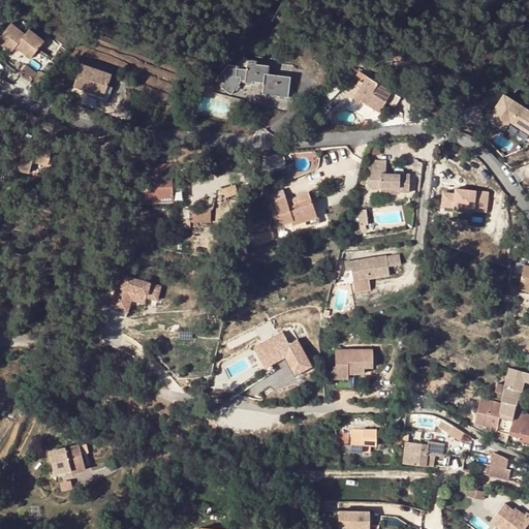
[(11,23),(0,37),(0,43),(11,53),(16,48),(31,59),(44,41),(29,29),(26,33),(11,23)]
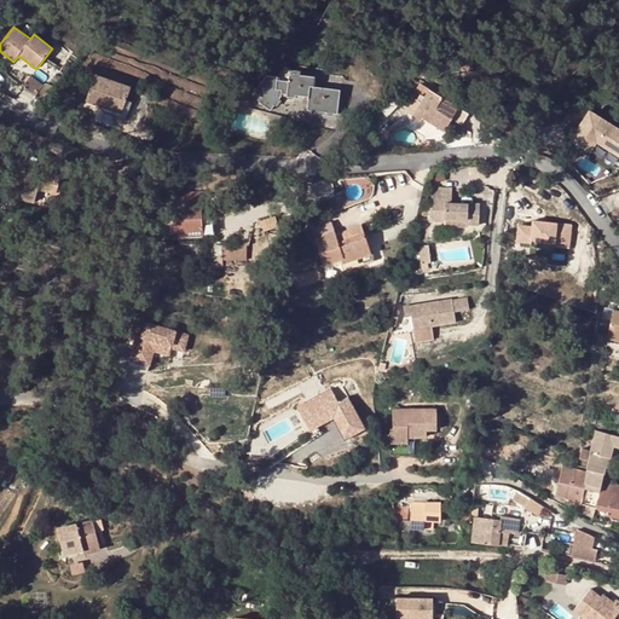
[(293,75),(294,71),(282,69),(278,79),(267,77),(255,93),(262,98),(259,103),(271,111),(283,96),(288,96),(288,98),(295,99),(295,97),(310,98),(308,106),(308,113),(337,115),(340,91),(314,88),(316,77),(300,75),(293,75)]
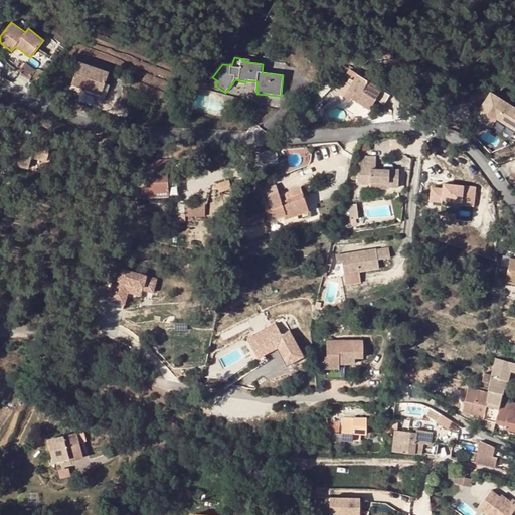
[(80,60),(72,82),(89,89),(90,84),(104,91),(111,71),(80,60)]
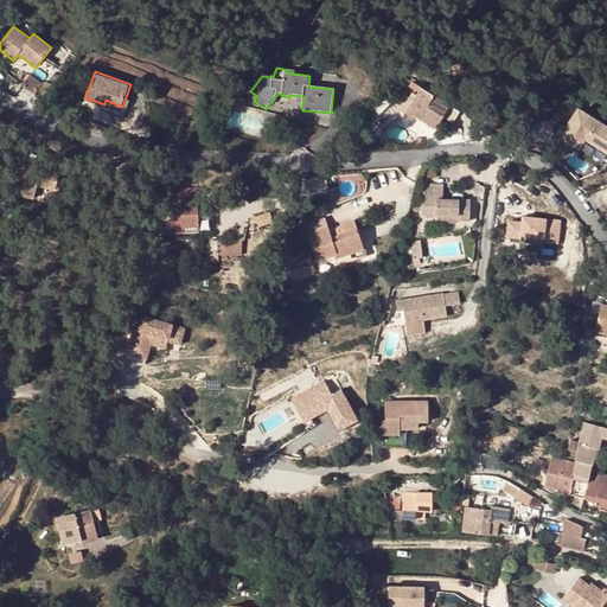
[(31,75),(25,83),(36,91),(43,83),(31,75)]
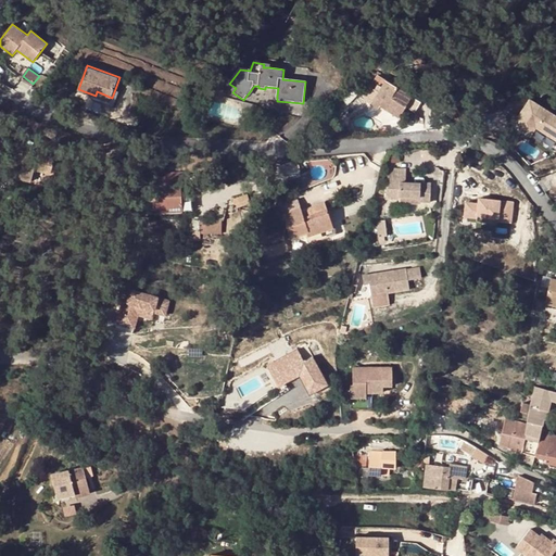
[(390,78),(379,95),(387,99),(382,105),(402,119),(417,97),(390,78)]
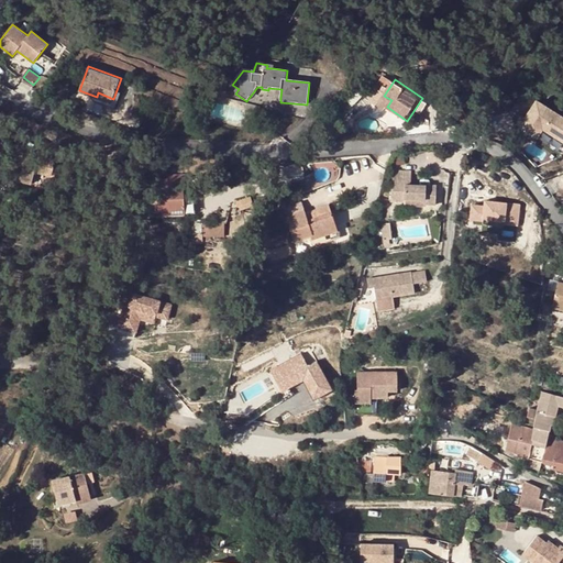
[(113,99),(98,92),(97,97),(112,102),(113,99)]
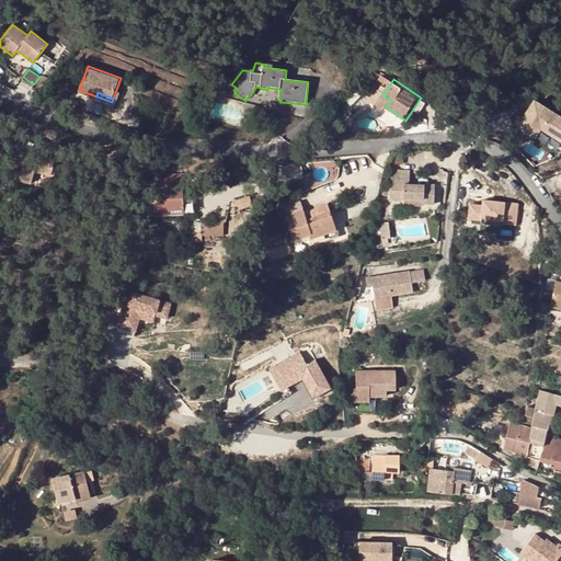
[(390,100),(382,95),(378,101),(386,106),(390,100)]
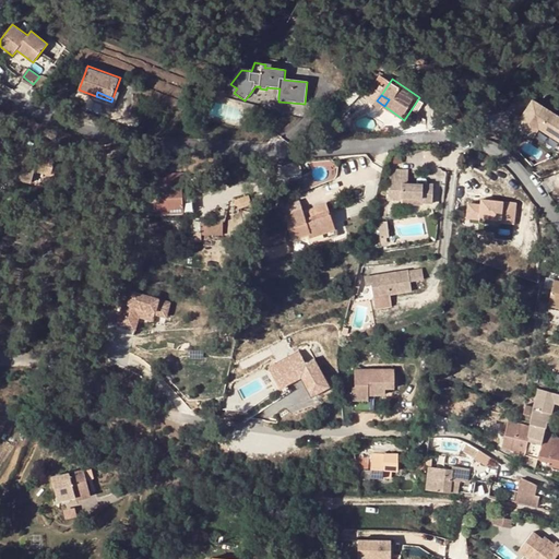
[(515,127),(558,152),(558,114),(532,98),(515,127)]
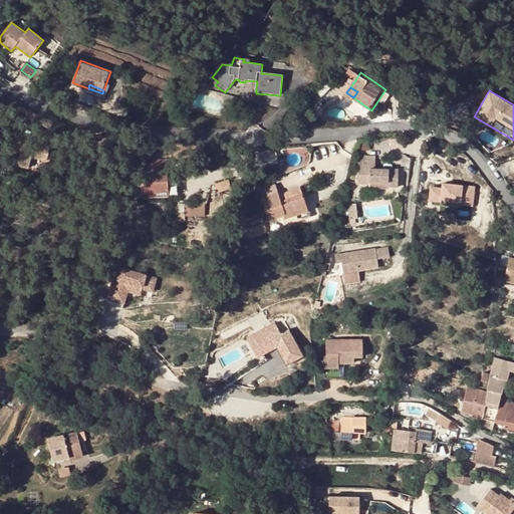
[(51,147),(24,140),(18,165),(45,171),(51,147)]
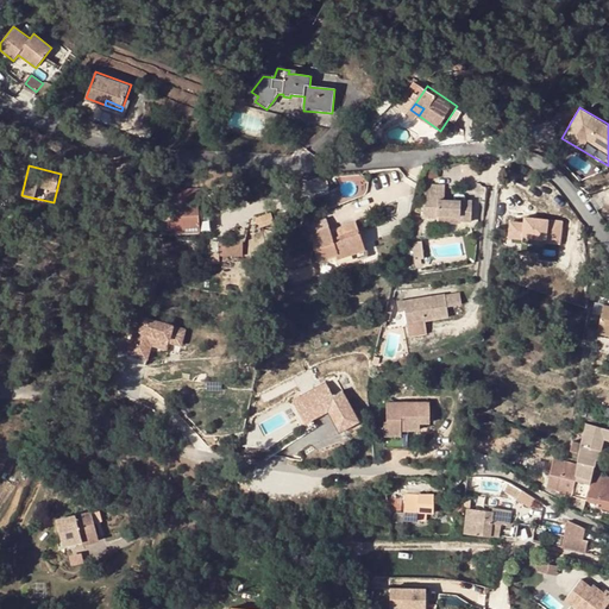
[(258,196),(257,180),(246,180),(248,196),(252,196),(258,196)]
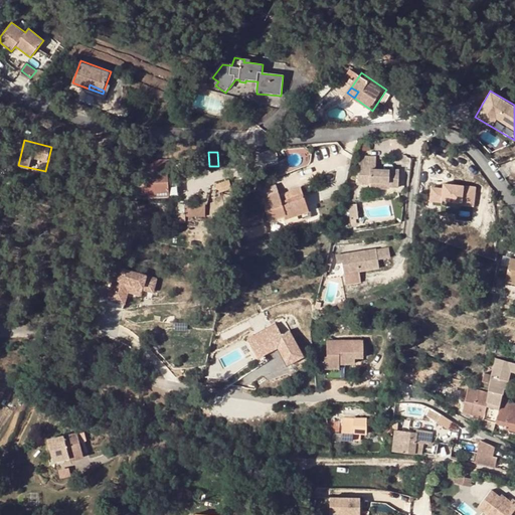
[(371,165),(375,165),(376,157),(361,156),(360,164),(359,163),(358,183),(371,184),(372,181),(390,182),(389,186),(400,186),(401,169),(375,168),(371,168),(371,165)]
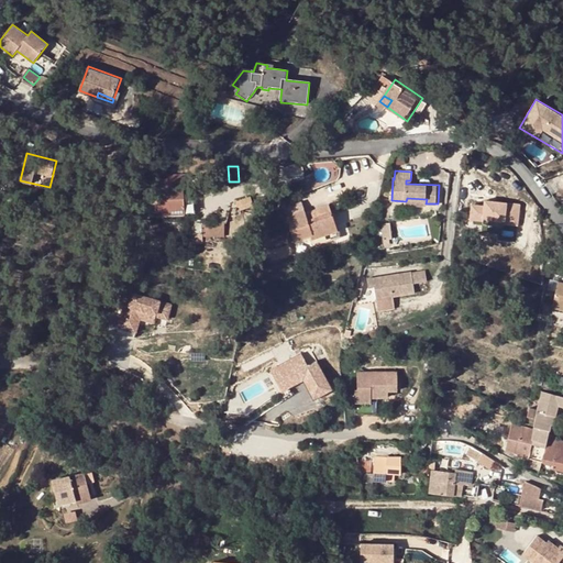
[(157,179),(157,188),(158,197),(159,212),(185,211),(184,188),(183,184),(188,184),(188,175),(168,176),(168,178),(157,179)]
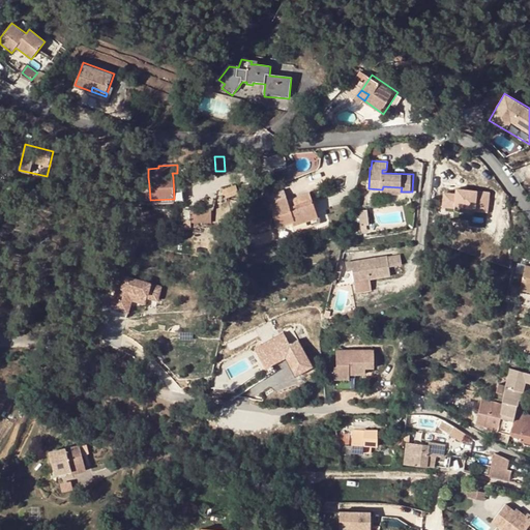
[(9,174),(0,172),(0,179),(7,181),(9,174)]
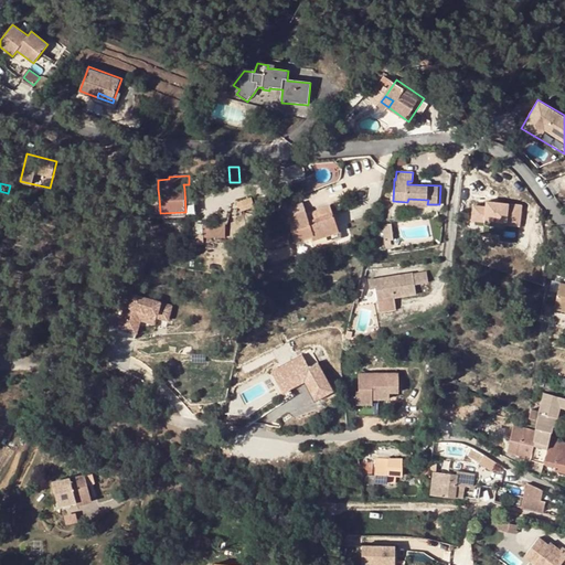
[(159,198),(158,189),(147,190),(147,199),(159,198)]
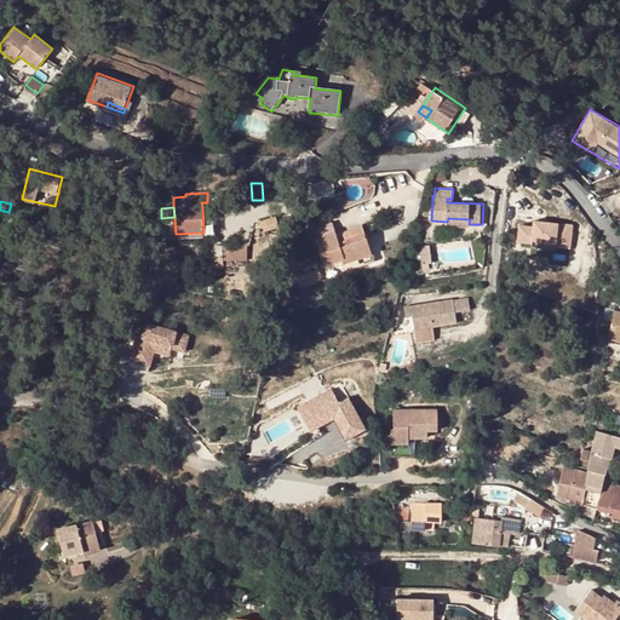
[(573,246),(574,223),(533,220),(533,225),(522,224),(521,242),(573,246)]
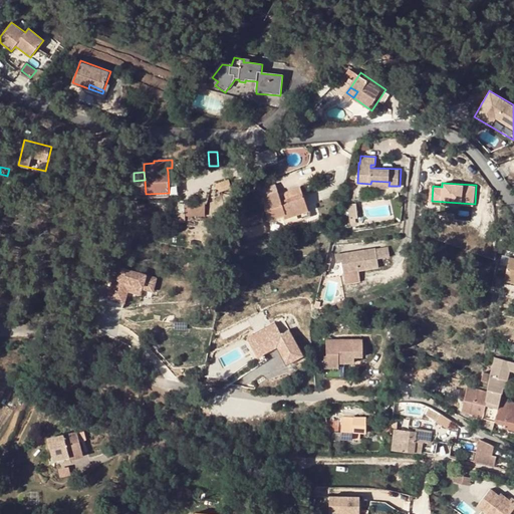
[(303,194),(287,199),(282,201),(280,196),(278,191),(275,193),(261,197),(269,220),(283,216),(287,225),(311,216),(303,194)]
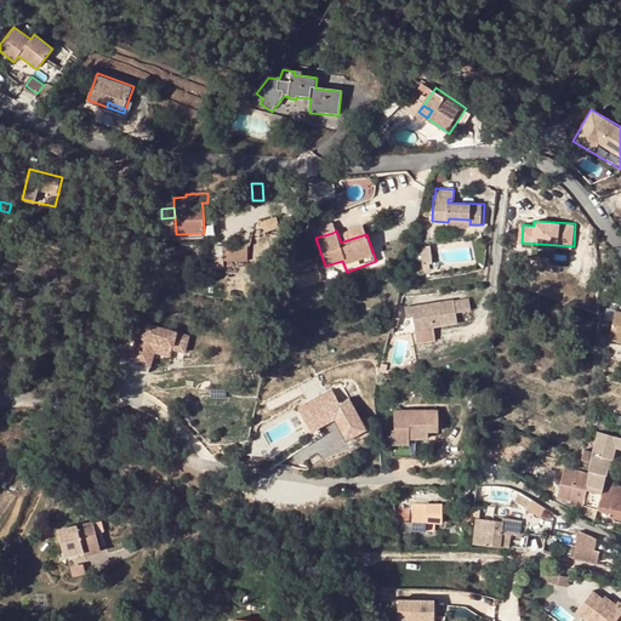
[(222,258),(222,248),(209,248),(209,258),(222,258)]
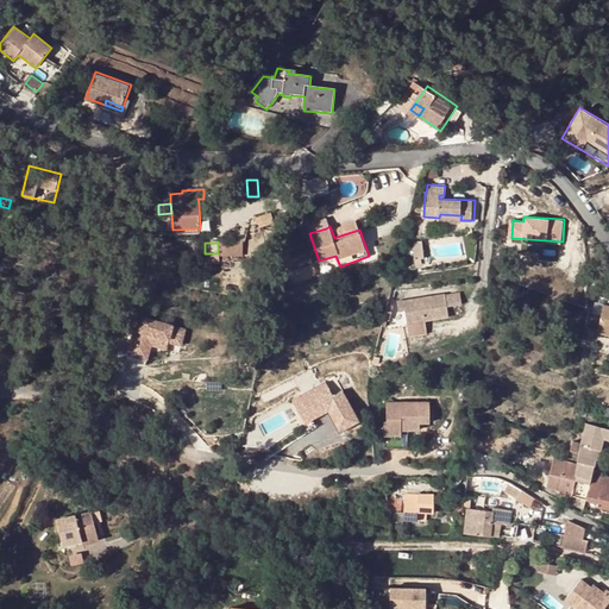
[(447,297),(446,294),(397,302),(399,312),(405,312),(407,325),(450,318),(449,308),(463,306),(462,295),(447,297)]
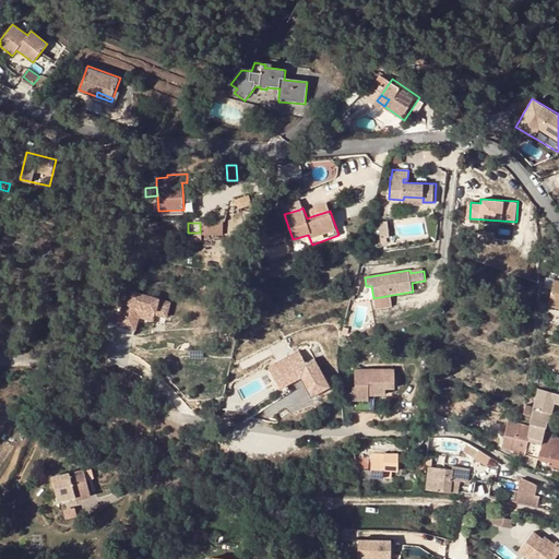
[(558,283),(552,282),(548,305),(558,307),(558,283)]
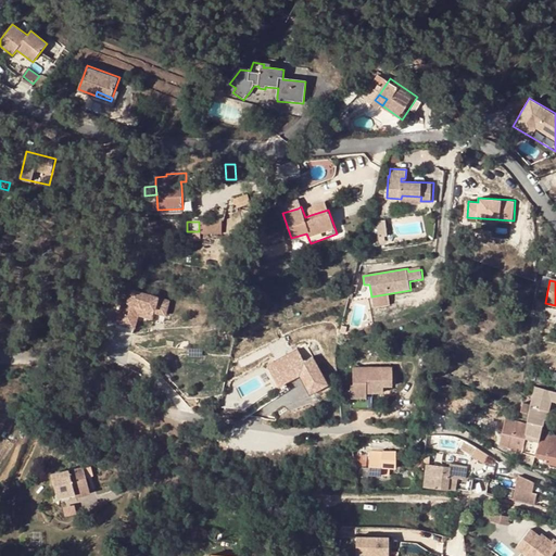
[(126,289),(116,324),(135,328),(139,315),(141,306),(155,310),(154,313),(165,315),(169,301),(126,289)]
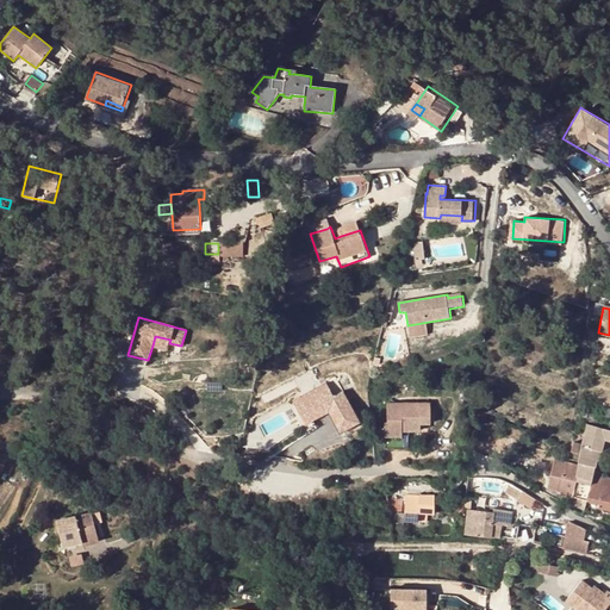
[(170,340),(155,336),(153,346),(167,350),(169,343),(170,340)]
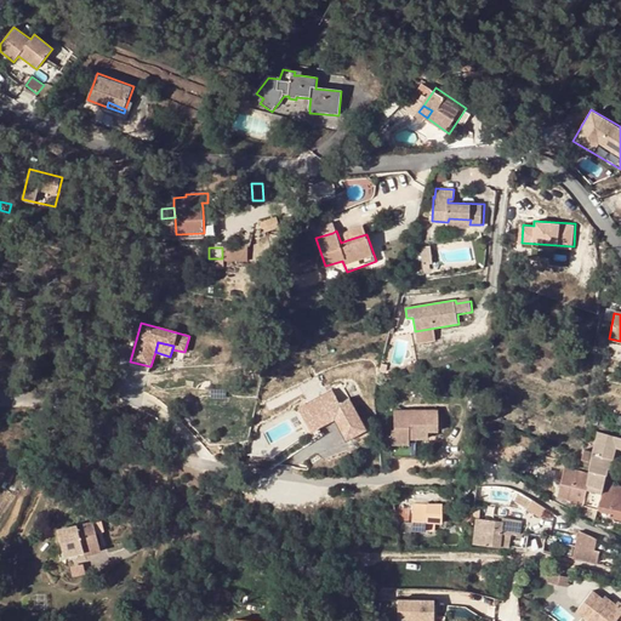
[(151,366),(130,362),(129,368),(148,372),(151,366)]
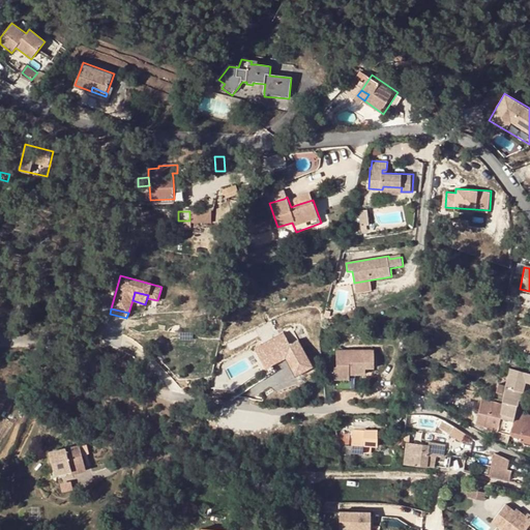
[(314,369),(300,339),(290,344),(285,332),(255,347),(265,370),(287,359),(296,377),(314,369)]
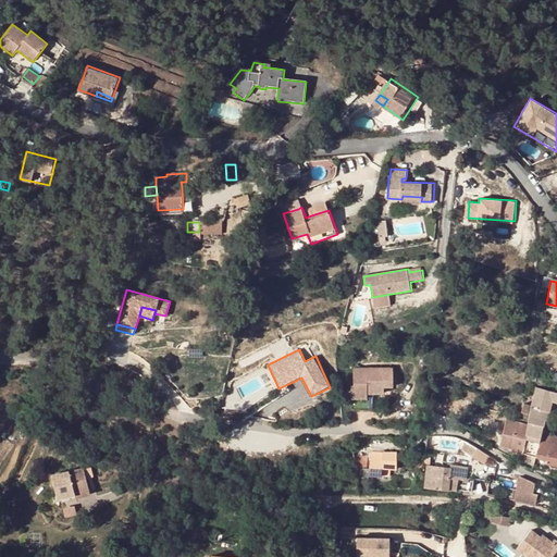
[(394,368),(355,369),(355,386),(351,386),(351,398),(368,398),(368,394),(385,394),(385,387),(394,387),(394,368)]
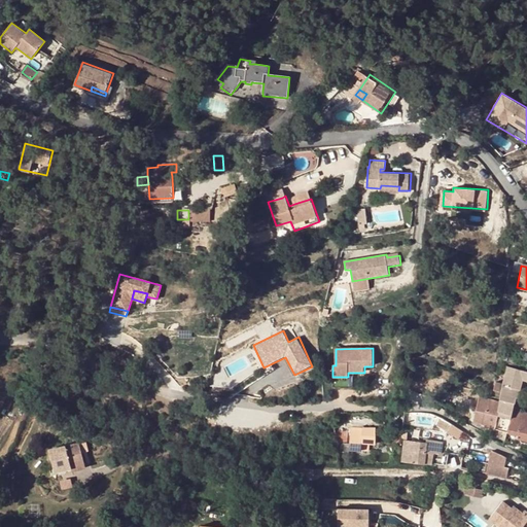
[(516,399),(518,399),(523,381),(526,382),(526,374),(521,373),(506,370),(500,390),(501,390),(498,400),(499,400),(497,410),(499,410),(507,412),(508,409),(513,410),(513,409),(514,406),(516,399)]
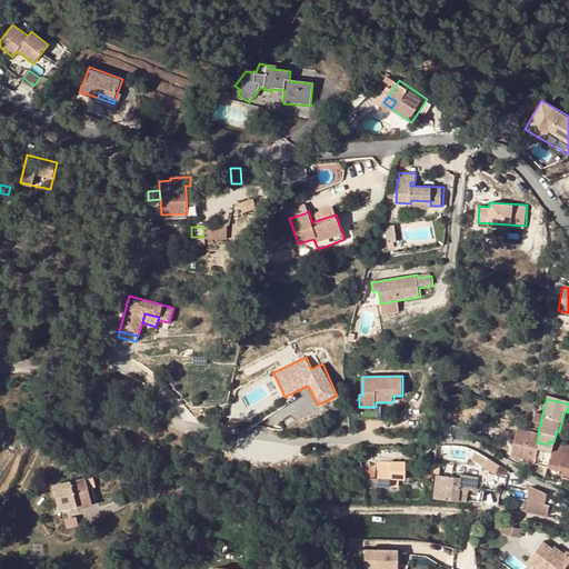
[(380,419),(380,409),(359,409),(359,420),(380,419)]
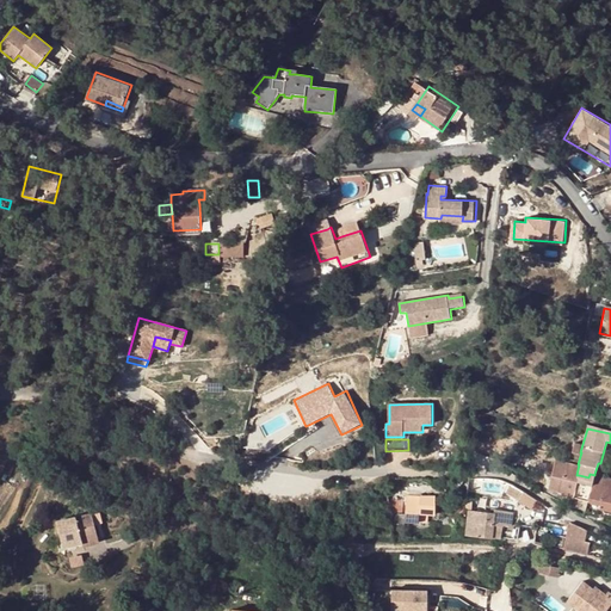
[(610,445),(610,443),(606,442),(600,463),(606,466),(610,445)]
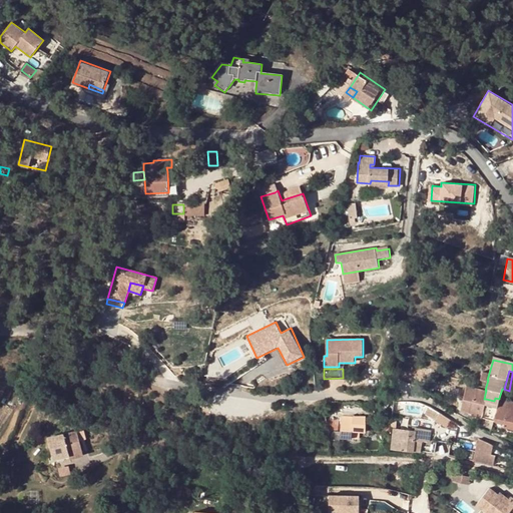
[(470,415),(481,418),(486,399),(484,399),(486,390),(485,390),(466,387),(461,410),(470,413),(470,415)]
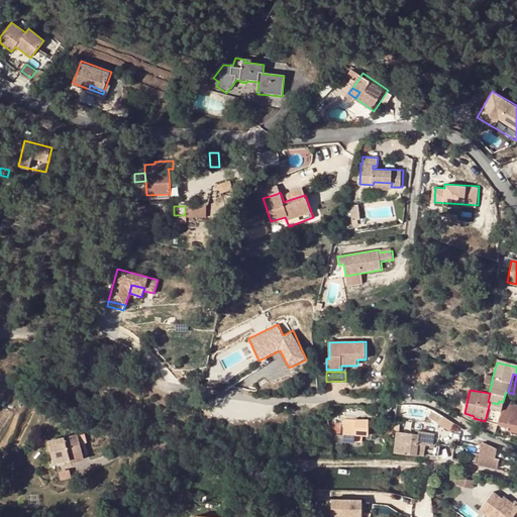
[(498,404),(490,402),(485,421),(498,424),(503,402),(499,401),(498,404)]
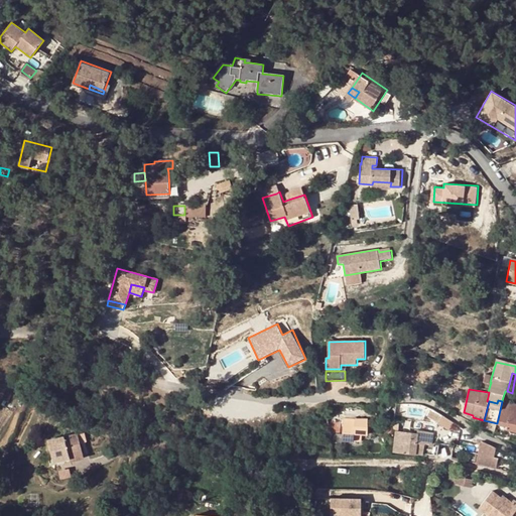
[(515,403),(507,402),(502,400),(502,401),(497,423),(507,426),(507,429),(509,430),(515,431),(515,403)]
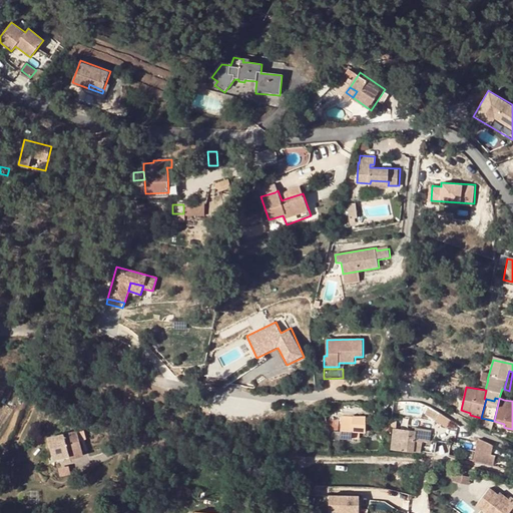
[(448,428),(452,421),(430,408),(426,414),(448,428)]
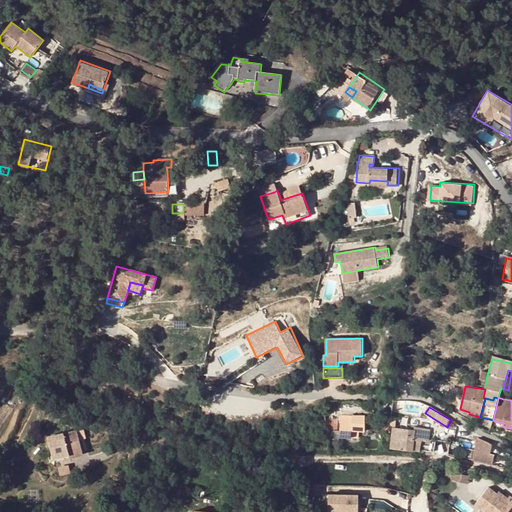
[(352,423),(341,422),(341,438),(351,438),(352,431),(364,431),(365,417),(352,416),(352,423)]
